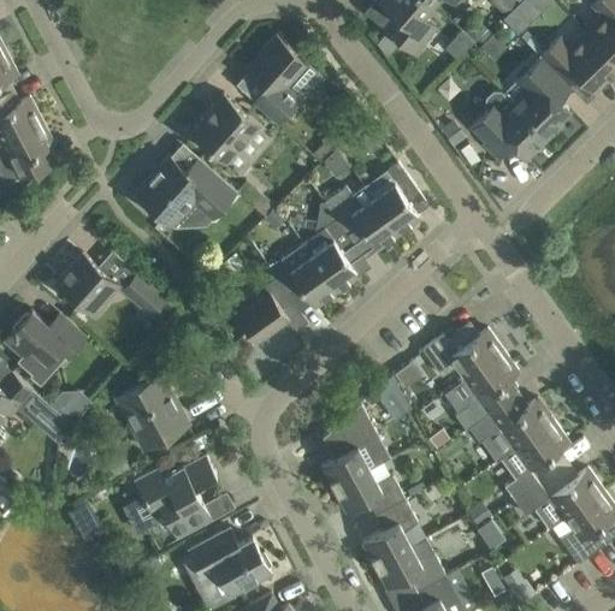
[(413,54),(429,35),(433,29),(420,17),(430,5),(423,0),(374,0),(397,19),(388,30),(383,27),(382,28),(413,54)]
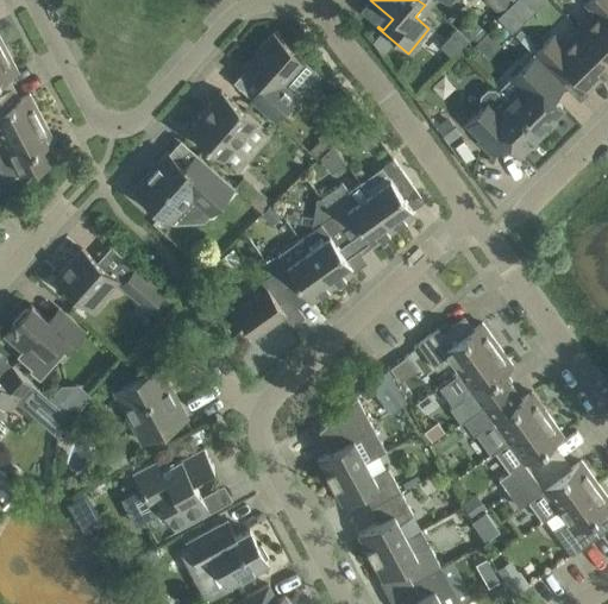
[(497,16),(509,4),(505,0),(487,0),(484,4),(497,16)]
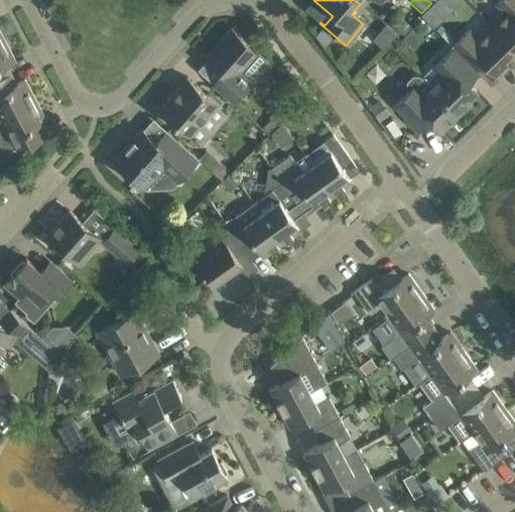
[(503,14),(489,27),(514,53),(514,0),(500,0),(495,5),(503,14)]
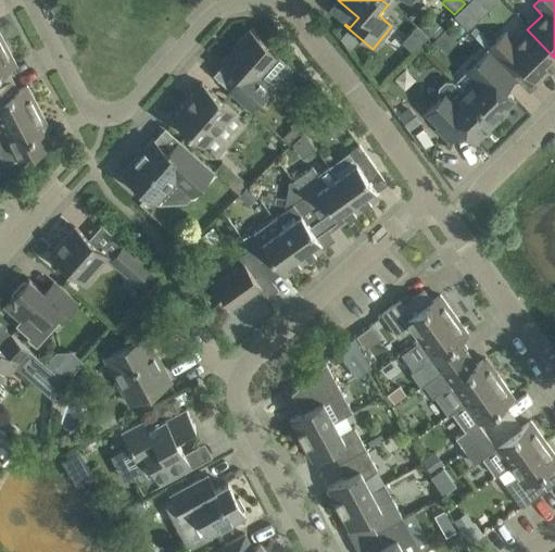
[(454,14),(452,16),(465,32),(476,22),(463,7),(454,14)]
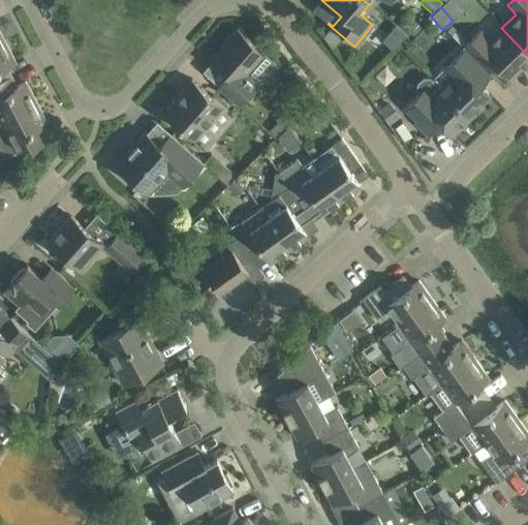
[(395,27),(391,31),(402,41),(407,37),(395,27)]
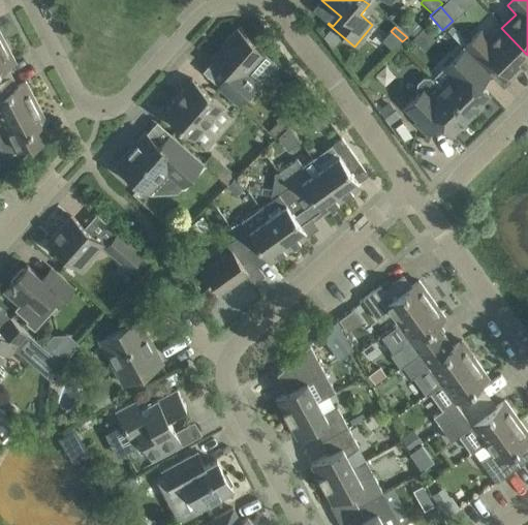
[(523,71),(527,65),(527,55),(501,28),(488,41),(478,33),(467,44),(457,33),(452,38),(462,49),(486,74),(495,66),(508,80),(520,68),(523,71)]
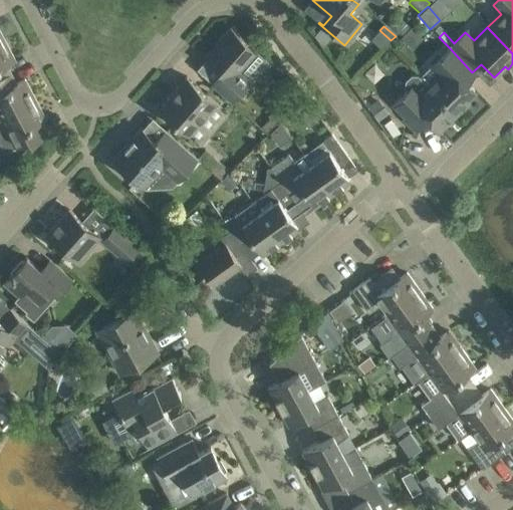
[(255,53),(229,30),(217,43),(219,45),(205,61),(220,75),(212,84),(233,102),(248,85),(236,74),(255,53)]
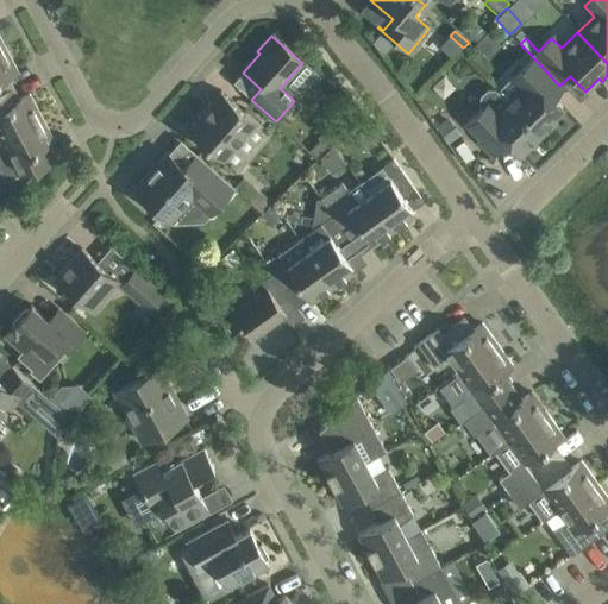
[(392,46),(378,36),(371,45),(381,58),(392,46)]
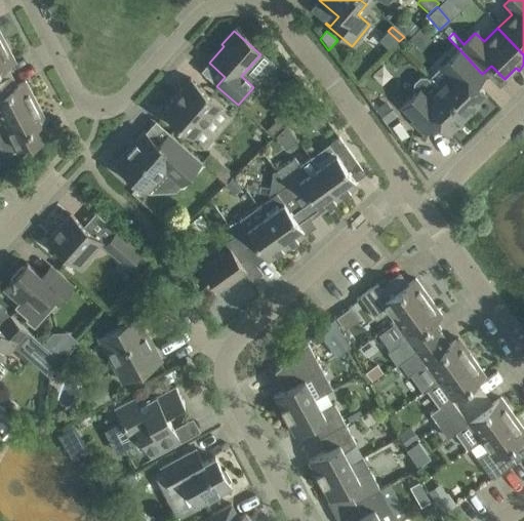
[(0,70),(13,64),(3,43),(0,44),(0,70)]
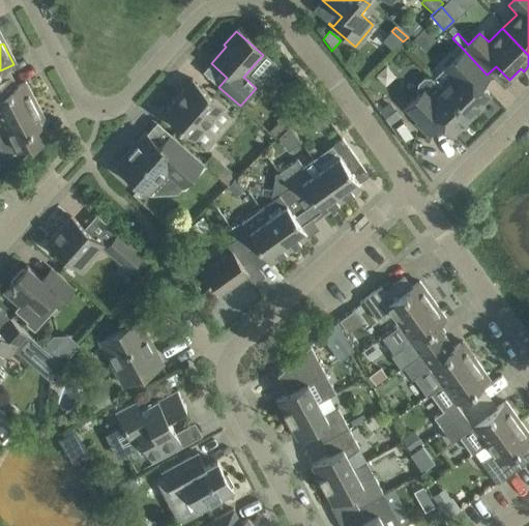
[(489,77),(487,75),(463,49),(462,50),(464,52),(444,71),(451,79),(441,89),(470,119),(480,108),(481,103),(488,96),(478,87),(489,77)]
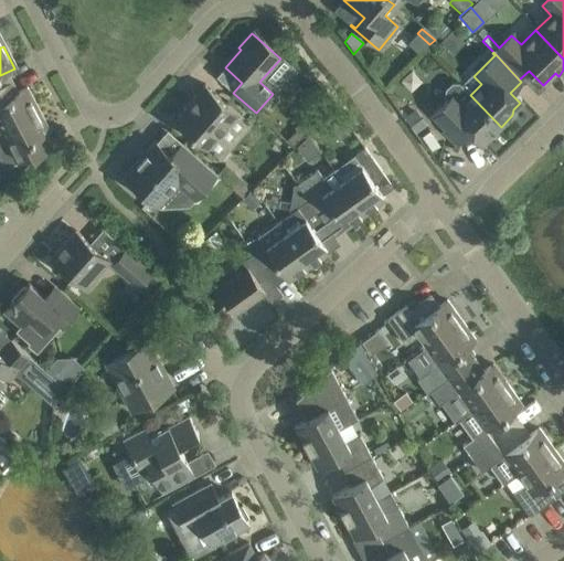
[(501,127),(470,95),(468,96),(458,84),(451,84),(444,91),(444,97),(447,102),(432,117),(445,131),(443,134),(455,146),(468,134),(481,146),(501,127)]
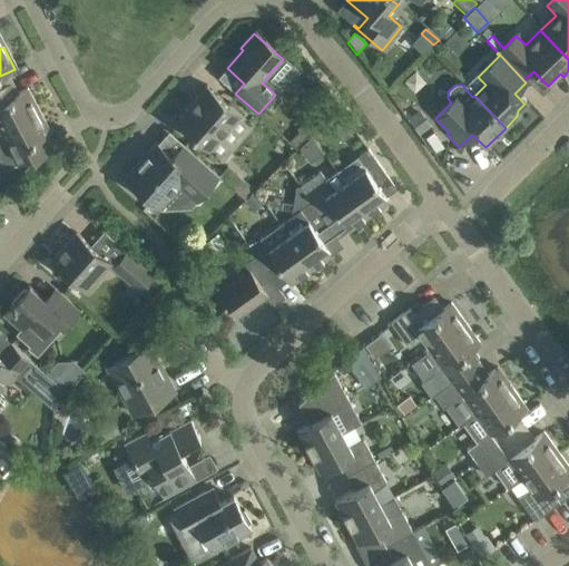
[(208,154),(239,118),(205,88),(174,124),(208,154)]
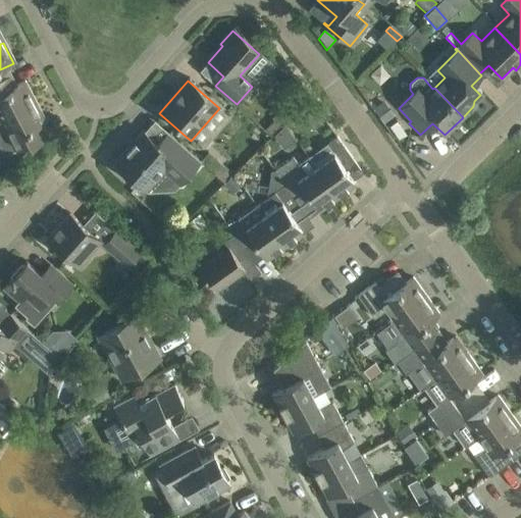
[(0,120),(35,103),(23,84),(0,96),(0,120)]
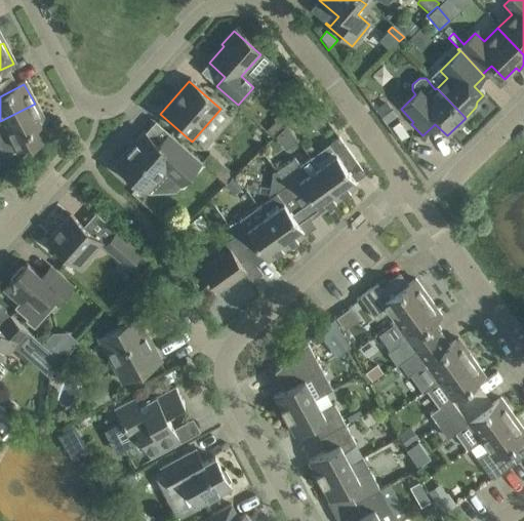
[(0,153),(3,158),(13,153),(28,146),(30,149),(48,139),(41,126),(45,124),(35,104),(0,121),(0,153)]
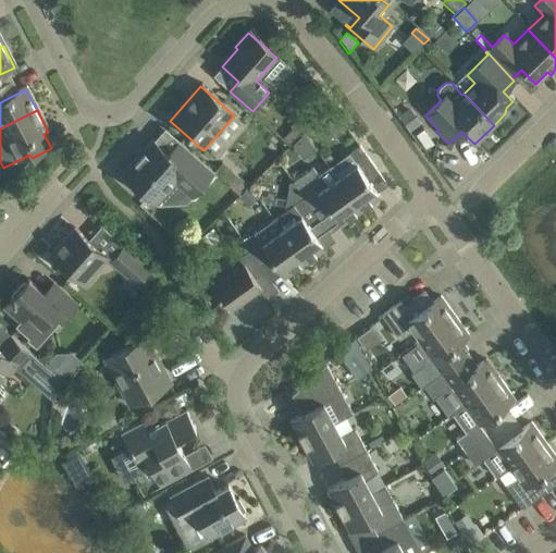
[(288,148),(299,138),(292,131),(282,140),(288,148)]
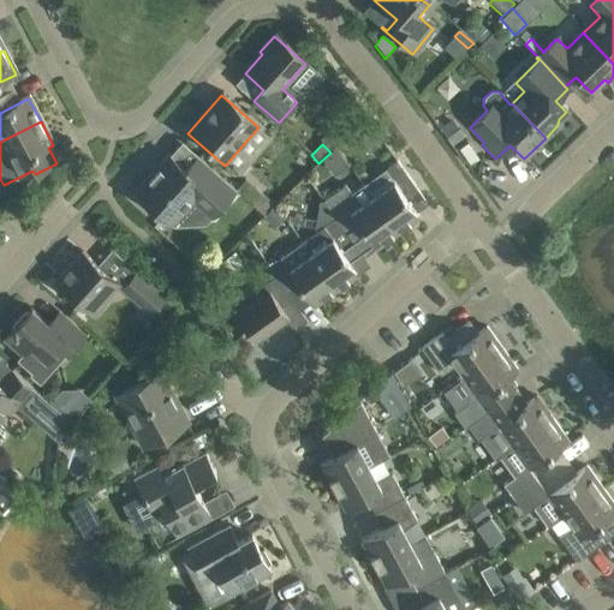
[(167,156),(133,195),(170,226),(191,202),(210,220),(236,192),(201,161),(189,175),(167,156)]
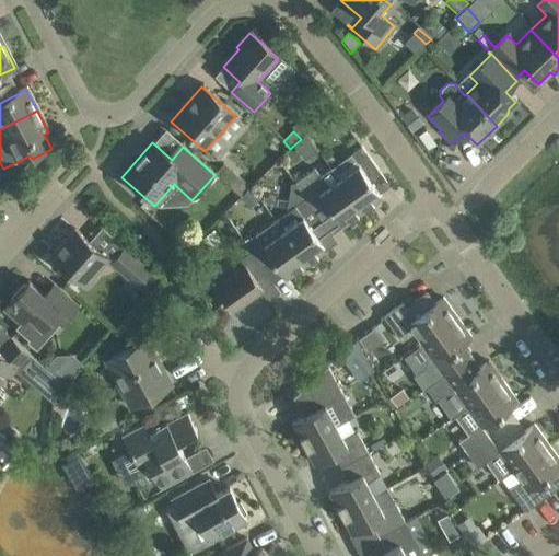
[(377,172),(360,148),(349,157),(357,168),(337,182),(361,213),(381,199),(367,180),(377,172)]
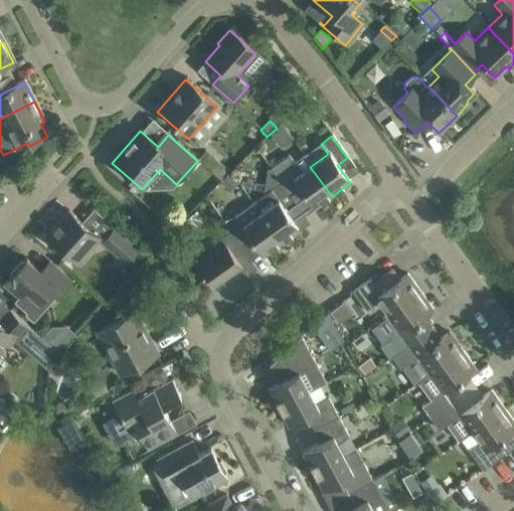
[(288,157),(270,170),(275,177),(291,199),(301,192),(313,210),(332,196),(310,167),(303,157),(294,164),(288,157)]
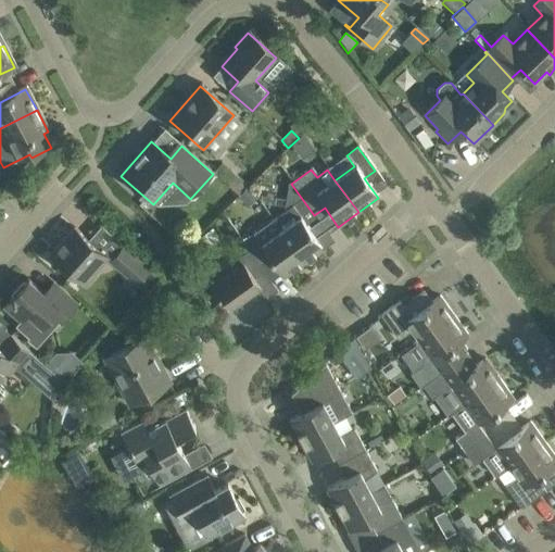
[(272,221),(303,264),(323,250),(308,230),(319,223),(314,215),(297,191),(292,190),(290,202),(291,203),(291,207),(272,221)]
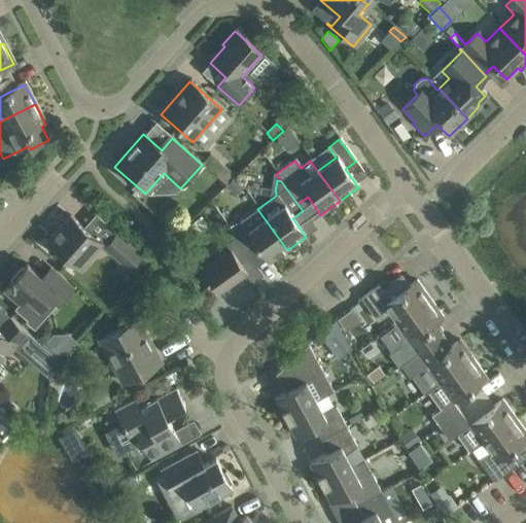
[(229,230),(235,239),(245,252),(255,246),(268,264),(287,250),(257,209),(229,230)]
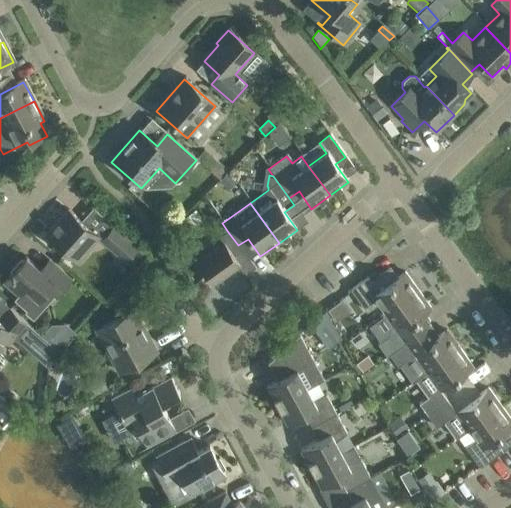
[(45,236),(60,249),(77,264),(86,255),(82,251),(95,236),(67,211),(45,236)]
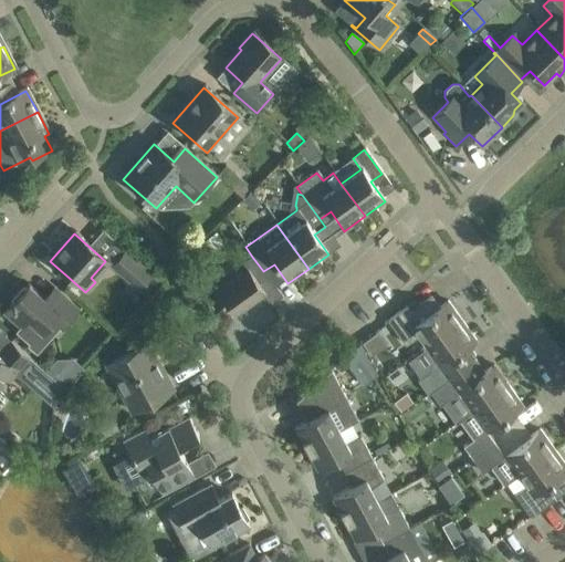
[(225,247),(216,235),(198,247),(207,259),(225,247)]
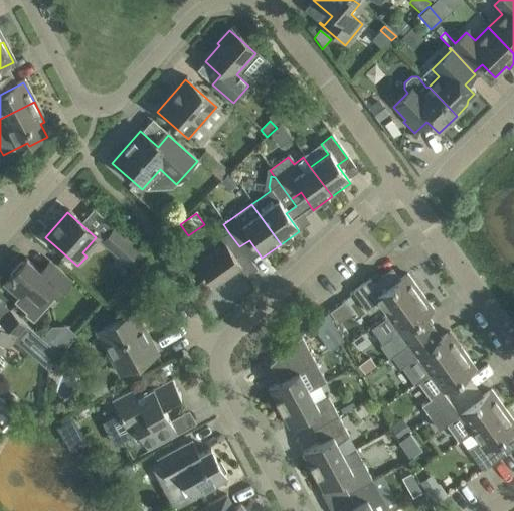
[(101,243),(125,265),(126,266),(127,266),(134,272),(146,259),(138,251),(139,251),(114,229),(101,243)]
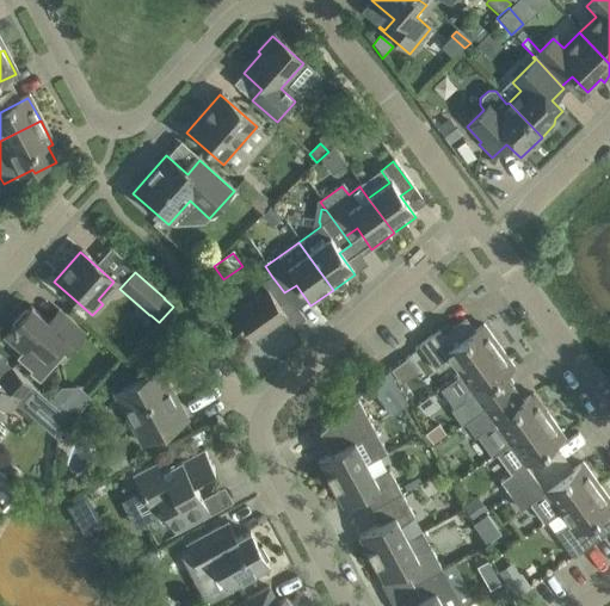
[(266,292),(253,302),(234,316),(252,341),(285,317),(278,308),(289,300),(284,292),(272,277),(260,285),(266,292)]
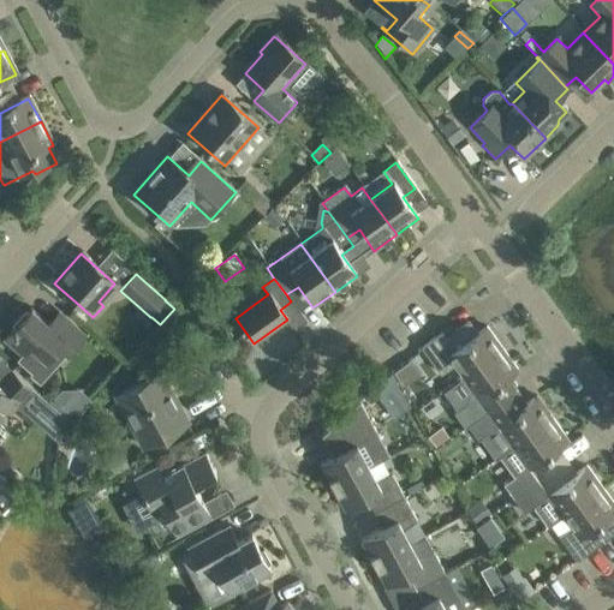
[(3,341),(21,357),(15,363),(30,376),(28,377),(39,387),(64,358),(66,359),(84,339),(64,320),(53,332),(30,311),(3,341)]
